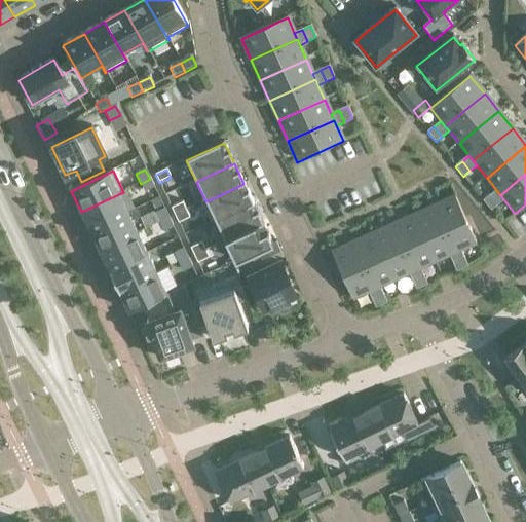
[(150,179),(141,184),(145,193),(154,188),(150,179)]
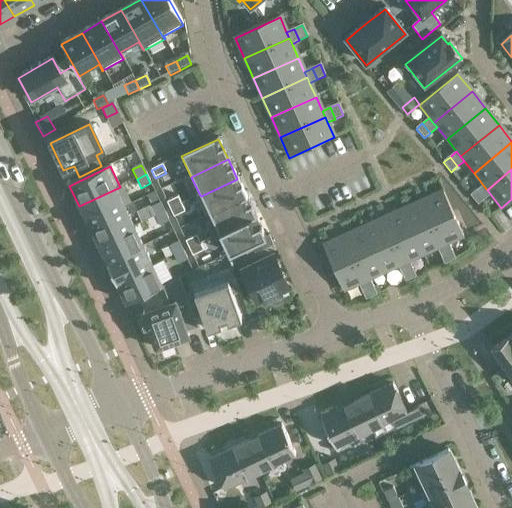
[(210,216),(246,198),(237,179),(201,196),(200,195),(196,197),(196,198),(206,218),(206,219),(210,217),(210,216)]
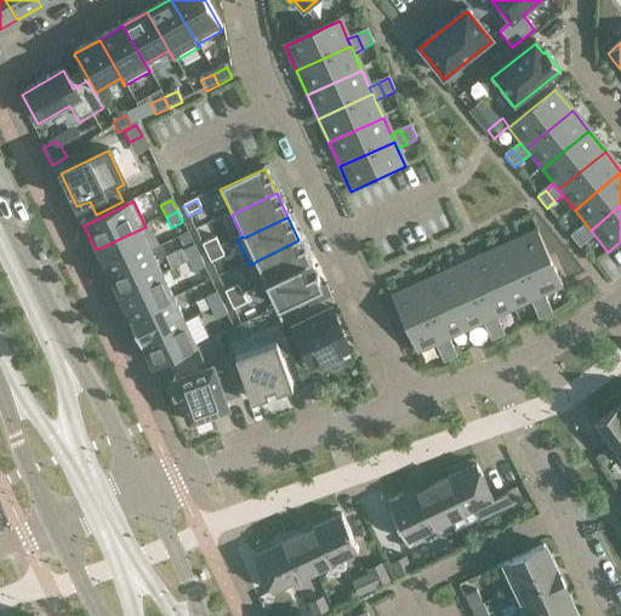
[(579,231),(587,243),(596,237),(591,231),(586,224),(579,231)]
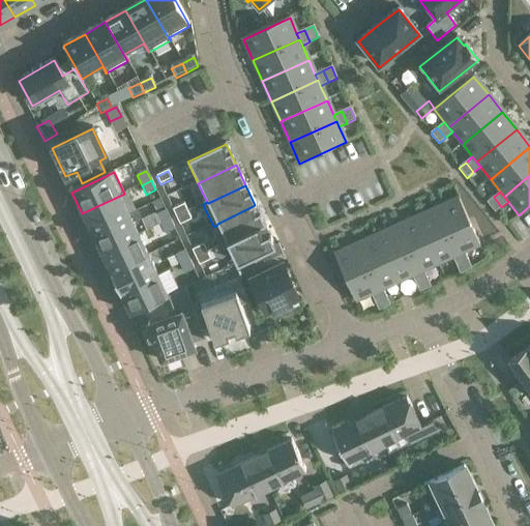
[(82,213),(91,234),(129,215),(120,197),(124,195),(124,194),(82,213)]
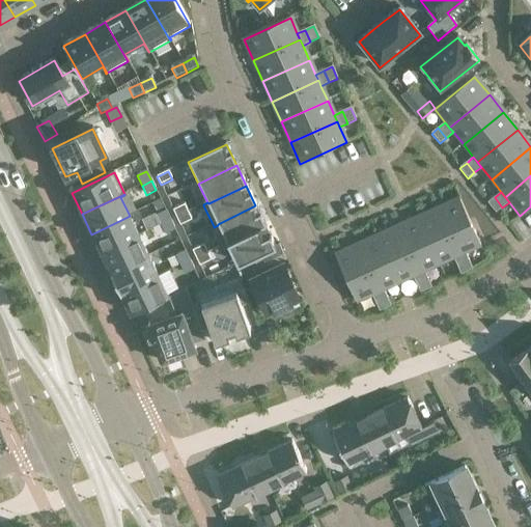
[(502,207),(495,197),(487,203),(496,214),(502,207)]
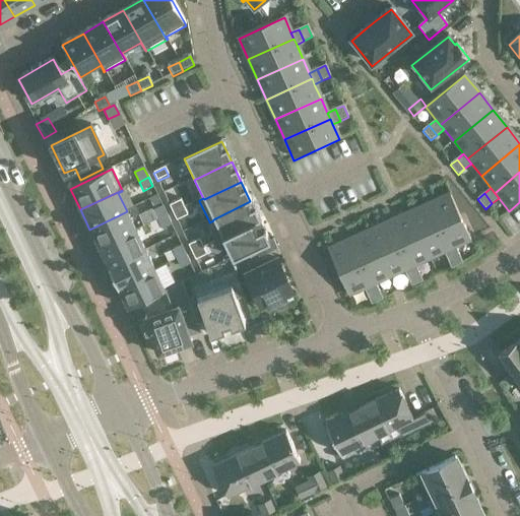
[(429,205),(450,251),(455,248),(470,241),(450,195),(429,205)]
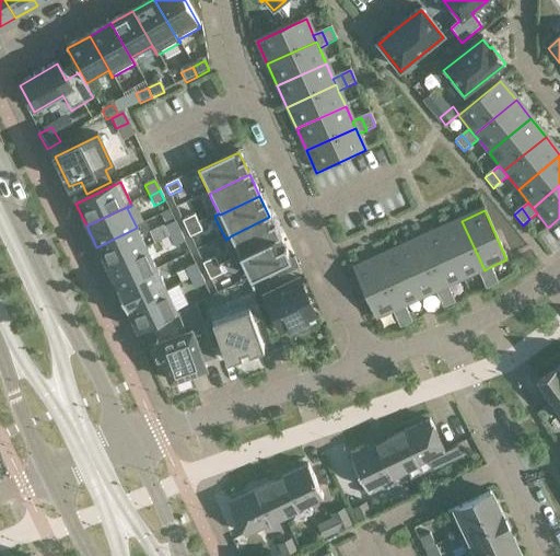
[(195,217),(183,222),(186,231),(198,224),(195,217)]
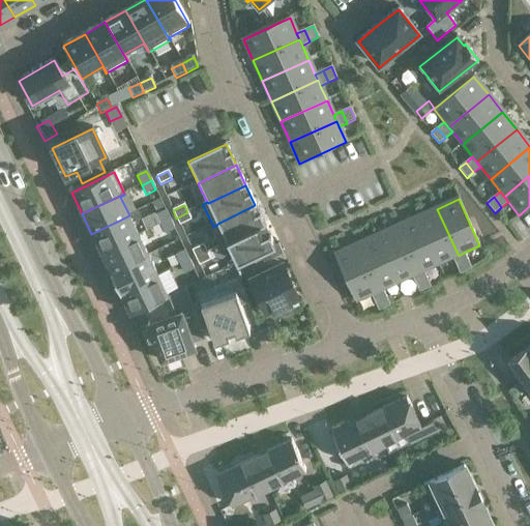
[(255,205),(217,224),(217,225),(227,243),(265,226),(255,205)]
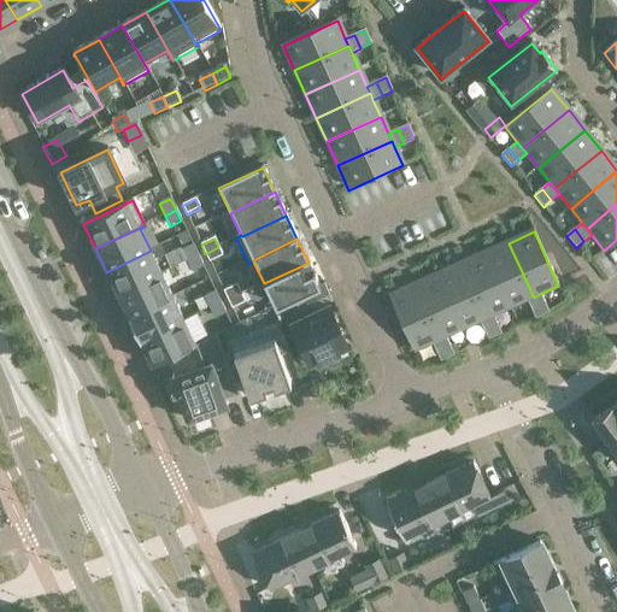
[(485,254),(510,309),(527,300),(534,298),(509,243),(485,254)]
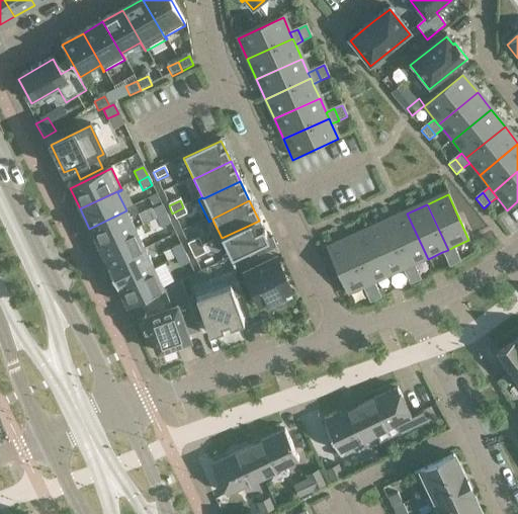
[(162,206),(153,210),(157,221),(166,216),(162,206)]
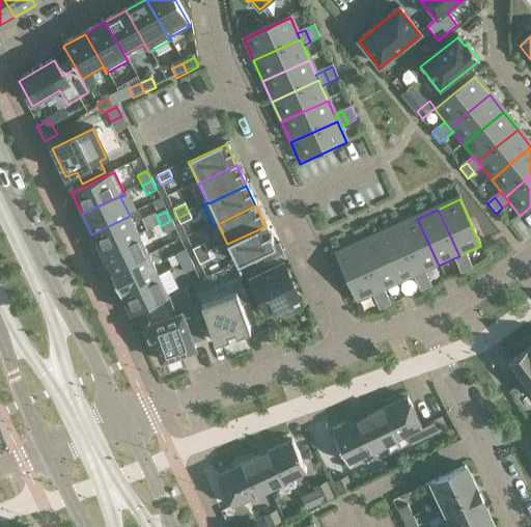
[(188,213),(176,219),(180,226),(192,220),(188,213)]
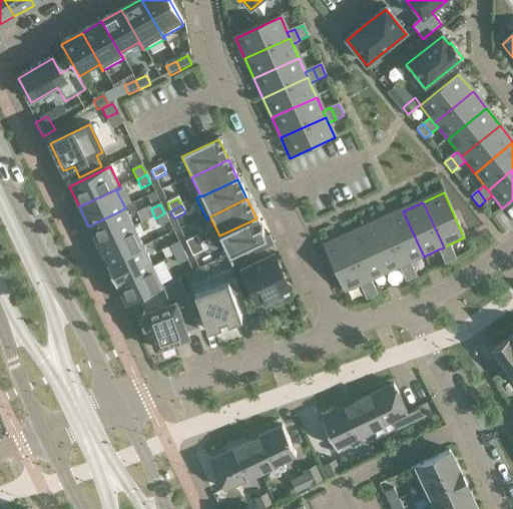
[(88,226),(97,245),(134,228),(125,208),(88,226)]
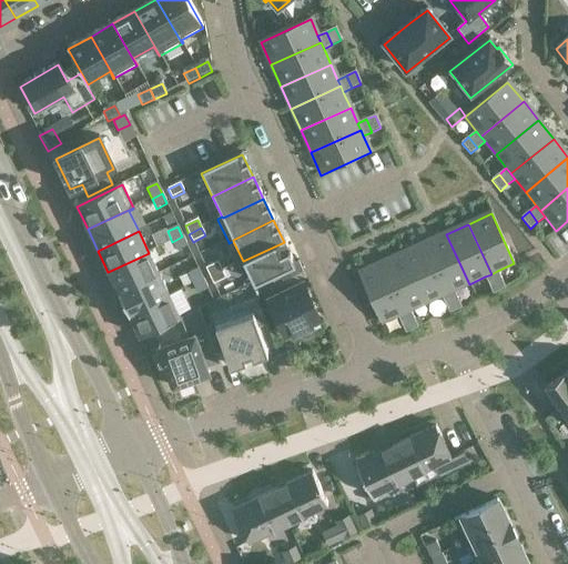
[(425,244),(447,294),(454,291),(469,284),(446,234),(425,244)]
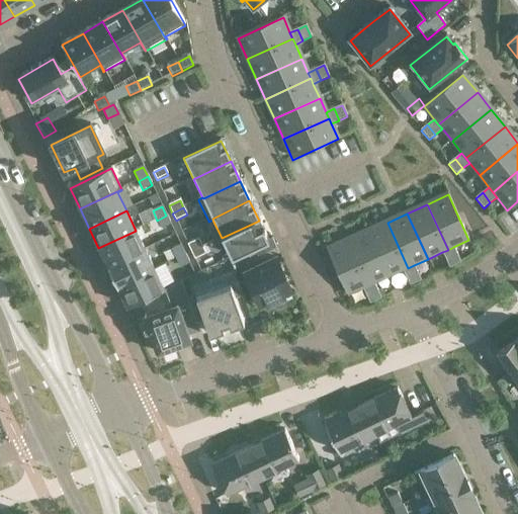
[(166,216),(157,221),(162,230),(171,225),(166,216)]
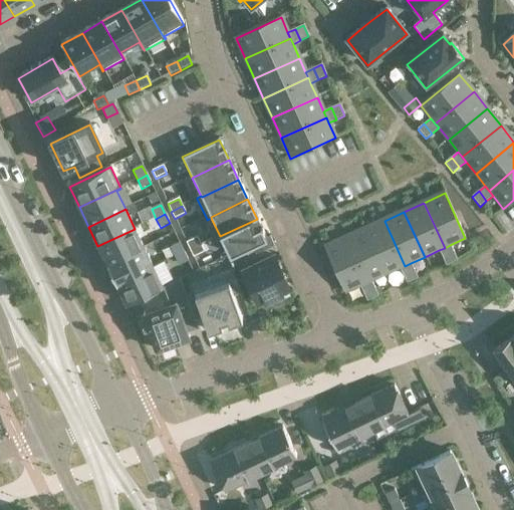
[(230,257),(266,239),(257,219),(220,236),(230,257)]
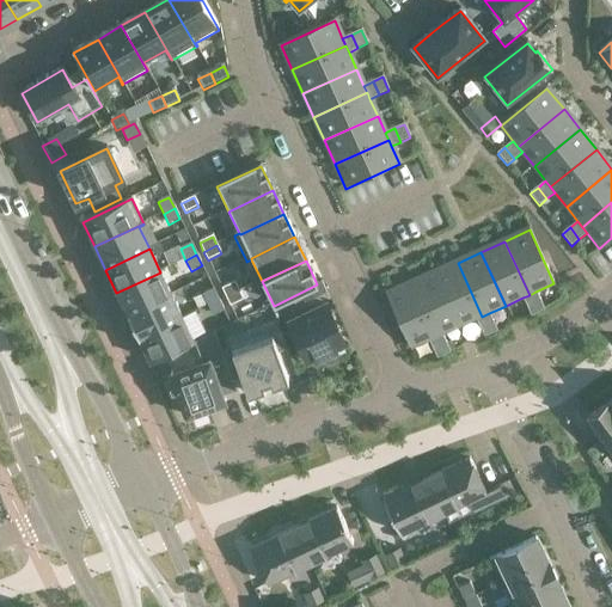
[(482,317),(458,263),(434,274),(459,327),(476,319),(482,317)]
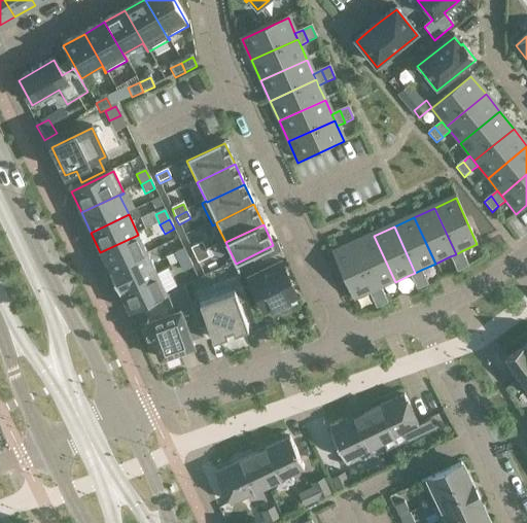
[(110,273),(147,254),(138,235),(100,252),(110,273)]
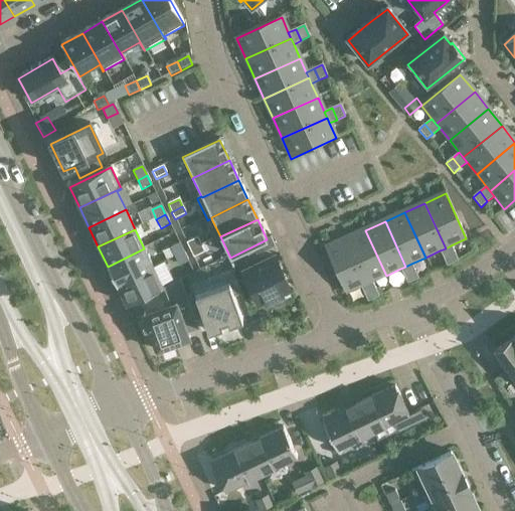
[(345,239),(366,285),(372,282),(386,276),(365,230),(345,239)]
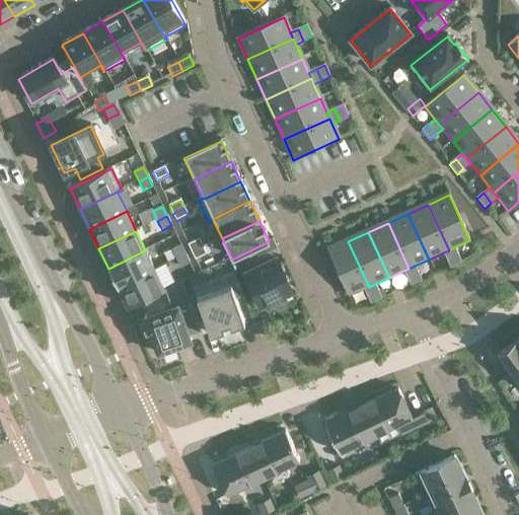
[(199,240),(188,245),(192,253),(203,247),(199,240)]
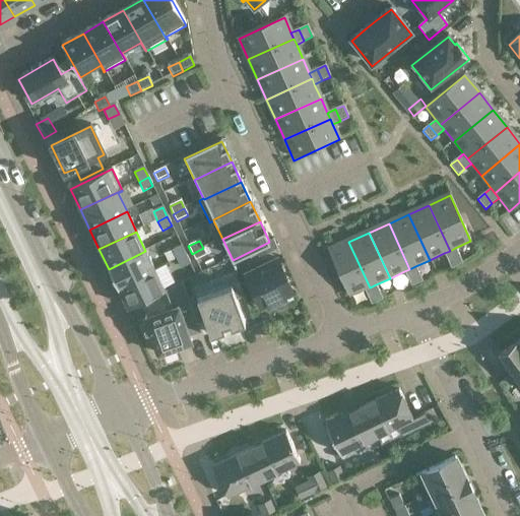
[(278,251),(274,242),(256,250),(260,259),(278,251)]
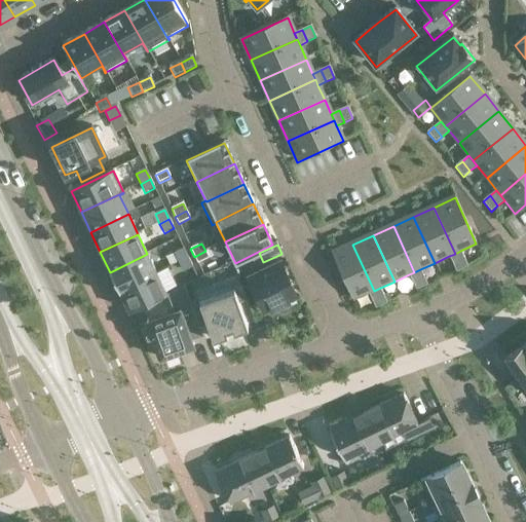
[(352,245),(332,254),(352,300),(368,293),(374,291),(352,245)]
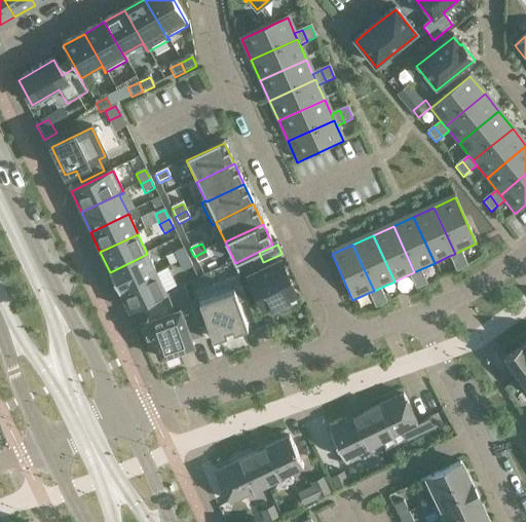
[(184,250),(175,254),(179,263),(188,259),(184,250)]
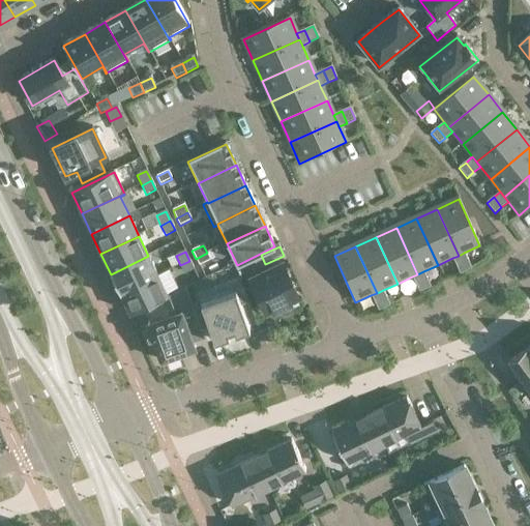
[(207,253),(196,259),(199,266),(210,260),(207,253)]
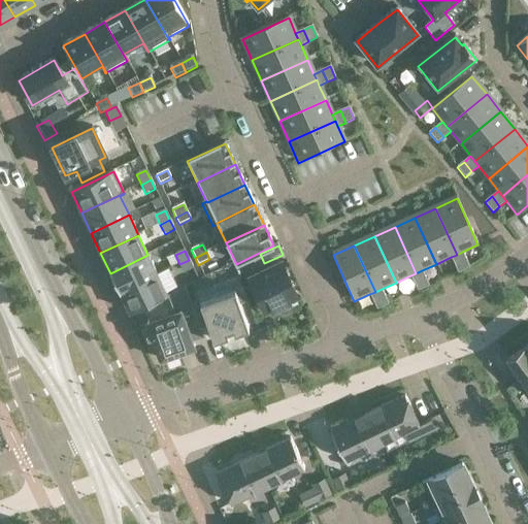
[(454,265),(466,260),(462,252),(457,255),(451,257),(454,265)]
